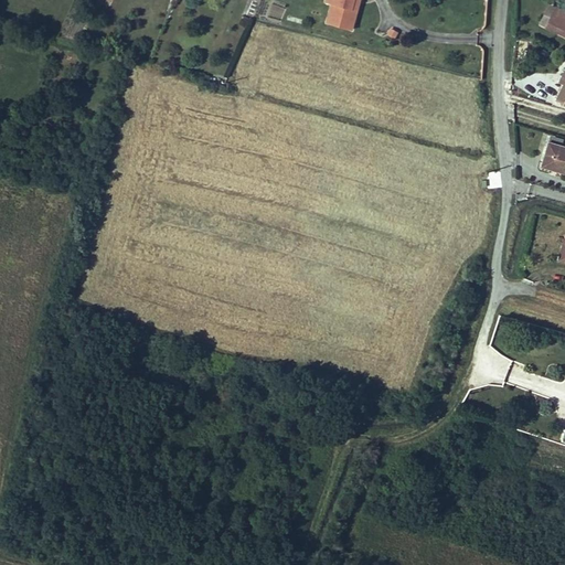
[(350,30),(356,10),(351,9),(353,0),(324,0),(324,2),(331,4),(326,23),(350,30)]
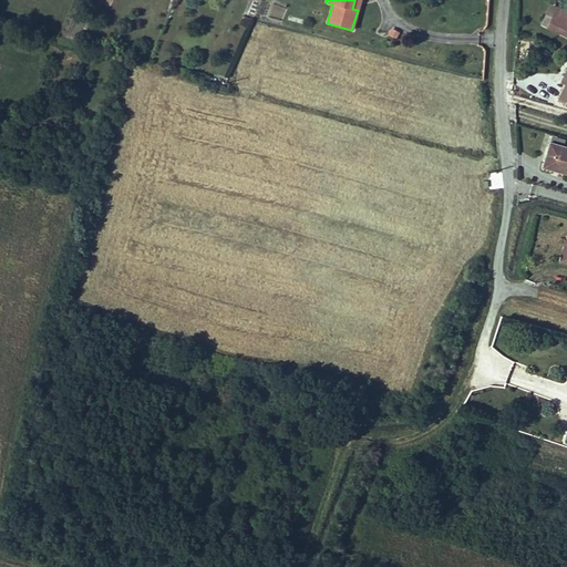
[(566,11),(557,8),(555,12),(548,9),(542,23),(566,35),(566,11)]
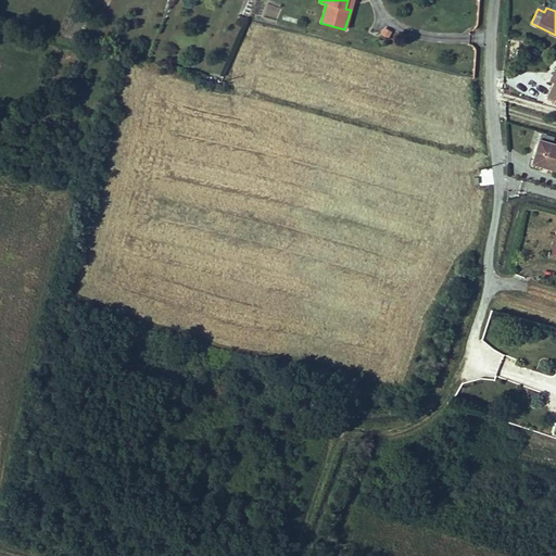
[(383,27),(380,34),(389,38),(392,32),(383,27)]
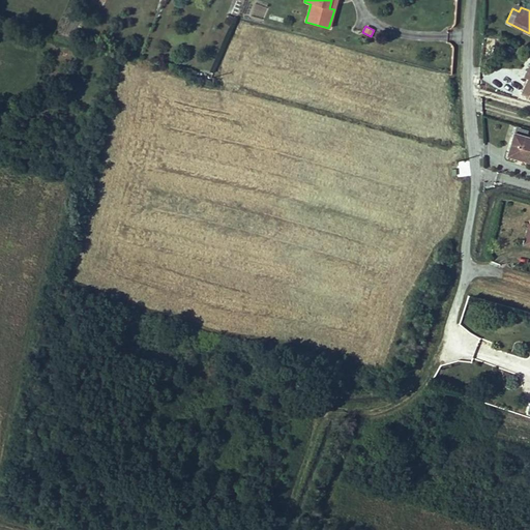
[(529,129),(517,126),(516,133),(527,136),(529,129)]
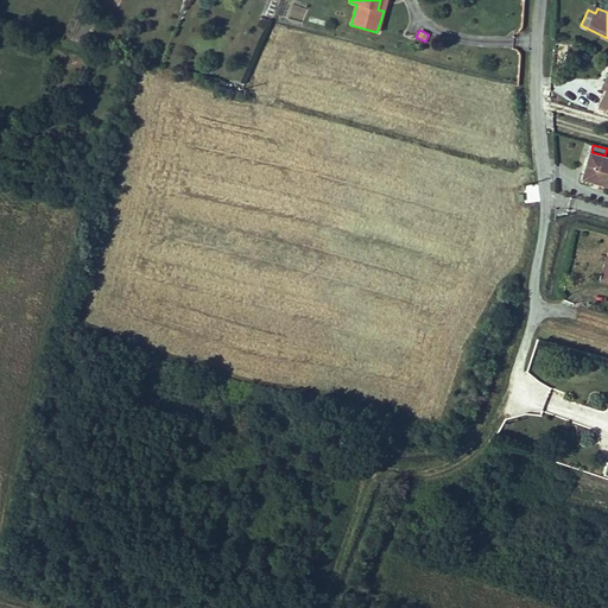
[(607,157),(605,156),(591,152),(590,152),(582,178),(607,184),(607,157)]
